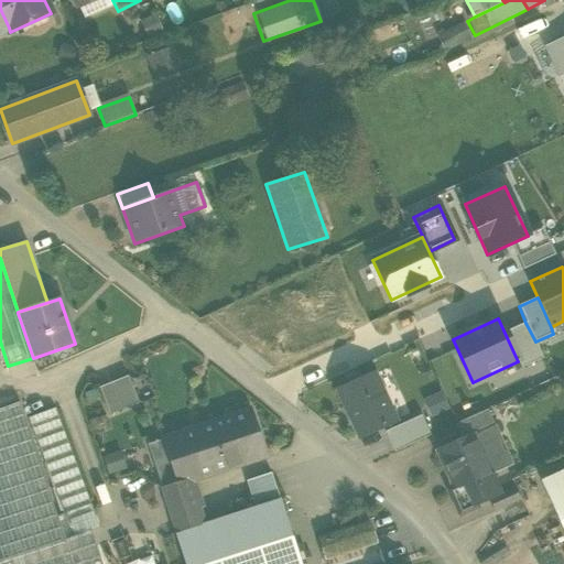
[(525,323),(505,333),(518,361),(521,368),(543,358),(535,342),(525,323)]
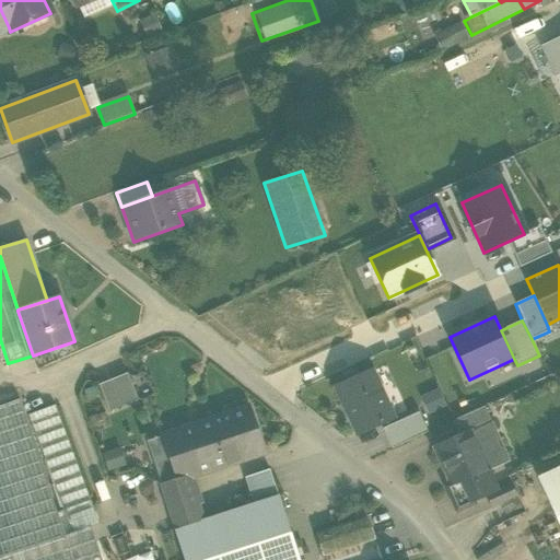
[(127,373),(98,385),(109,412),(138,400),(127,373)]
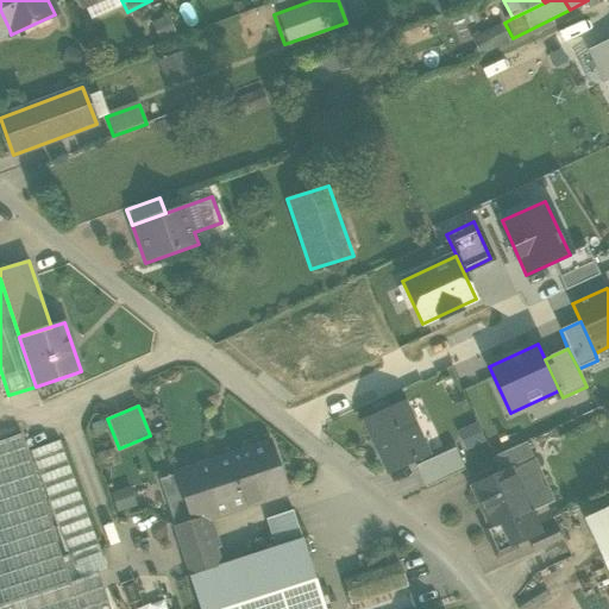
[(424,456),(402,406),(369,420),(390,470),(424,456)]
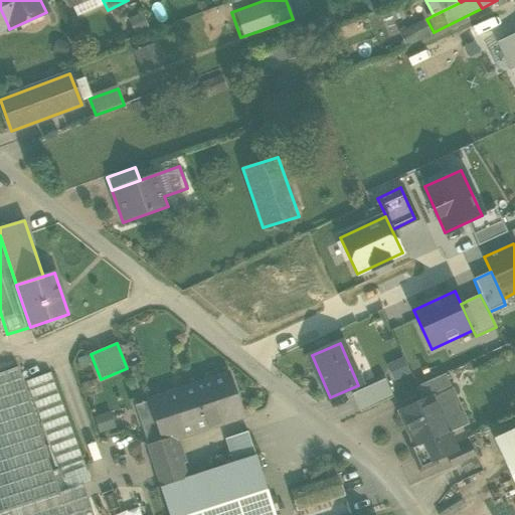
[(389,377),(406,370),(400,357),(384,363),(389,377)]
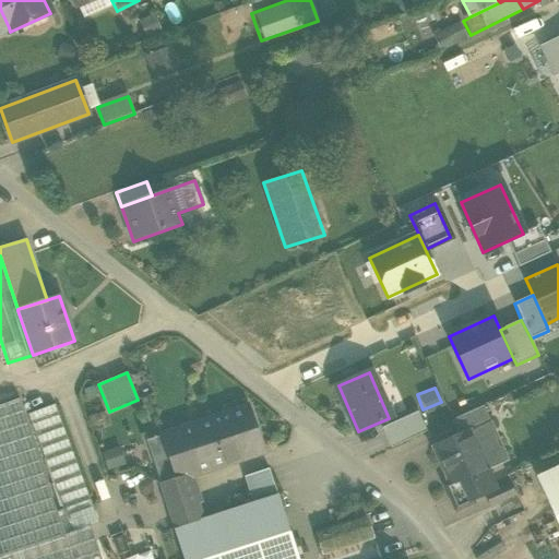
[(19,399),(0,405),(0,556),(64,535),(19,399)]
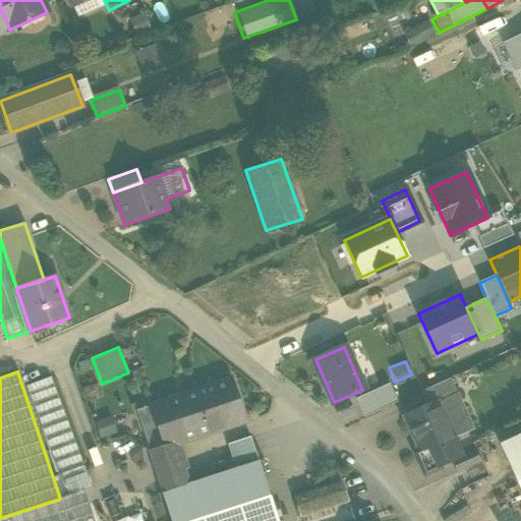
[(51,377),(25,386),(66,497),(84,490),(93,487),(51,377)]
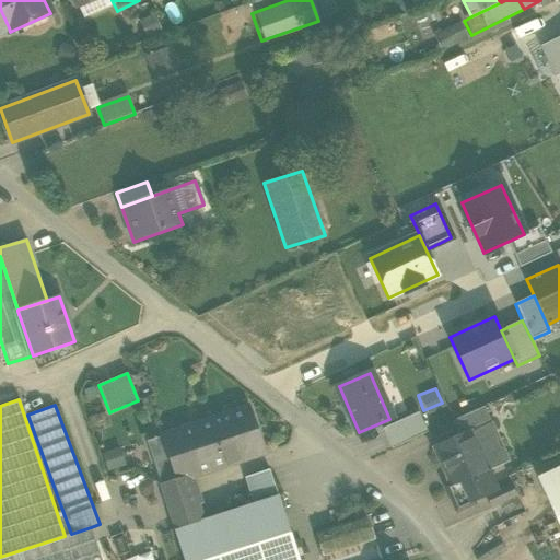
[(249,407),(162,436),(147,442),(161,483),(176,479),(177,482),(188,478),(265,453),(249,407)]
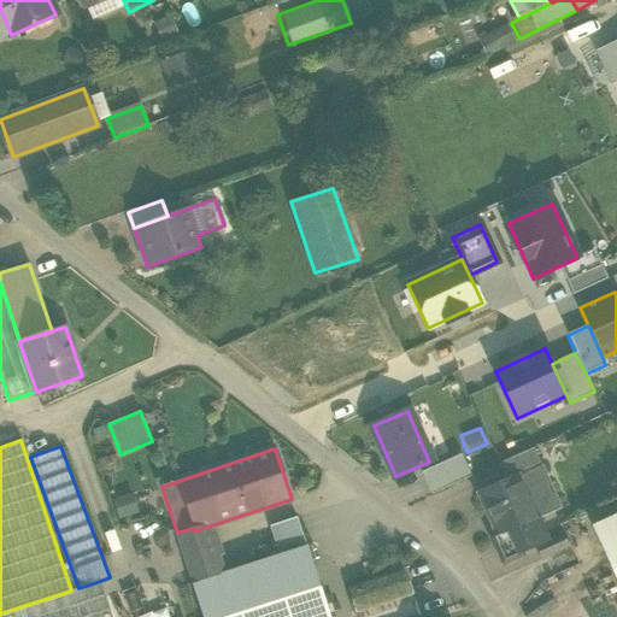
[(533,448),(501,463),(509,479),(517,475),(518,476),(540,465),(533,448)]
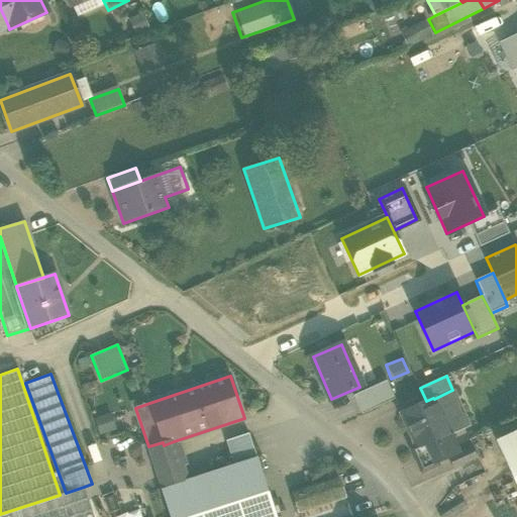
[(350,392),(358,411),(392,397),(384,378),(350,392)]
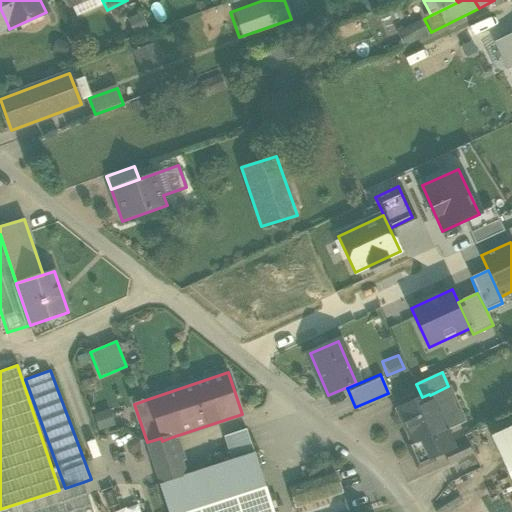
[(422,397),(396,409),(412,444),(413,446),(446,431),(430,395),(429,394),(422,397)]
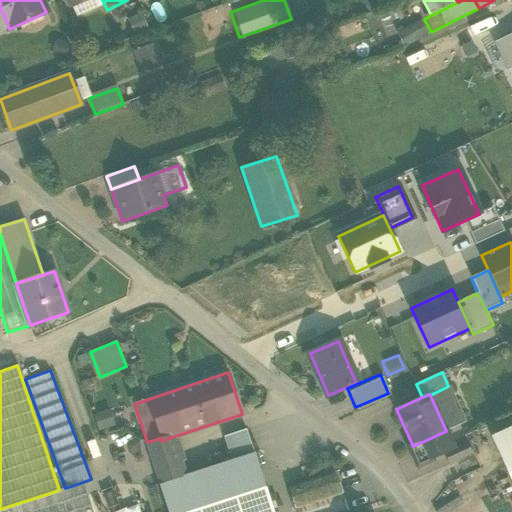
[(511,427),(491,437),(511,483),(511,427)]
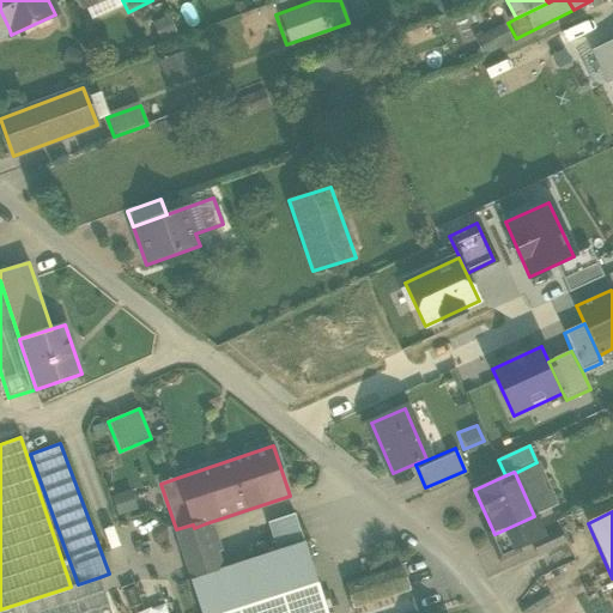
[(295,514),(268,522),(278,552),(304,544),(295,514)]
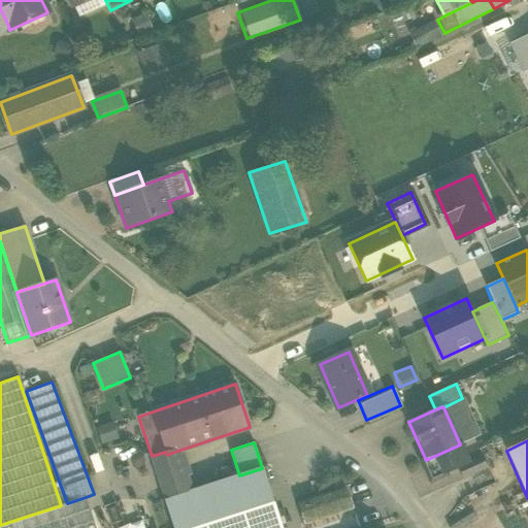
[(460,444),(426,460),(425,458),(422,460),(431,480),(468,463),(460,444)]
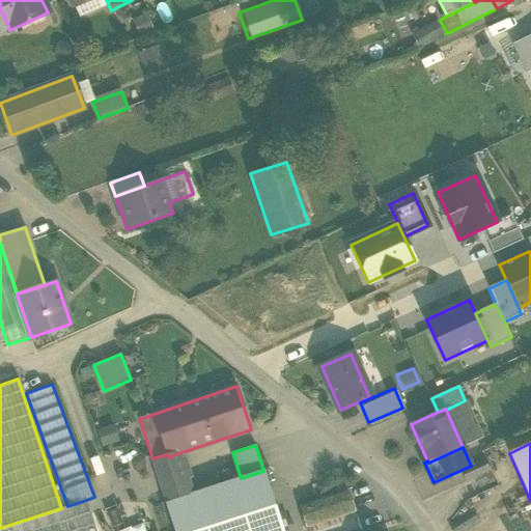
[(178,453),(168,457),(167,454),(152,458),(151,459),(161,486),(187,478),(178,453)]
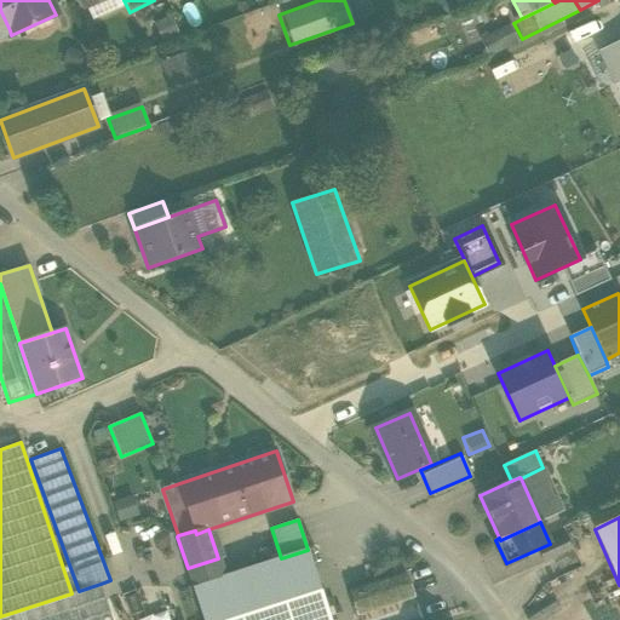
[(194,586),(193,587),(202,619),(331,619),(309,550),(308,550),(281,558),(224,577),(194,586)]
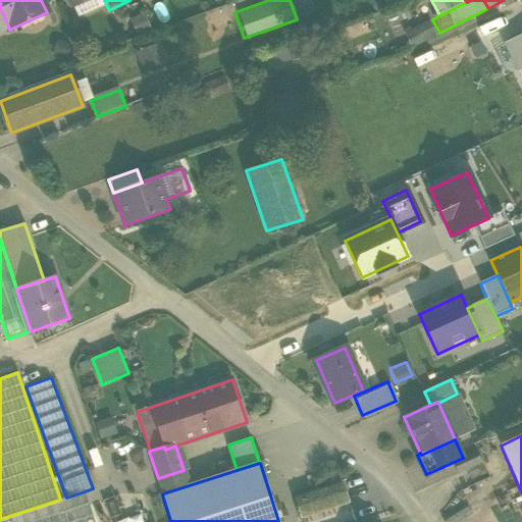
[(184,470),(158,478),(163,493),(189,485),(184,470)]
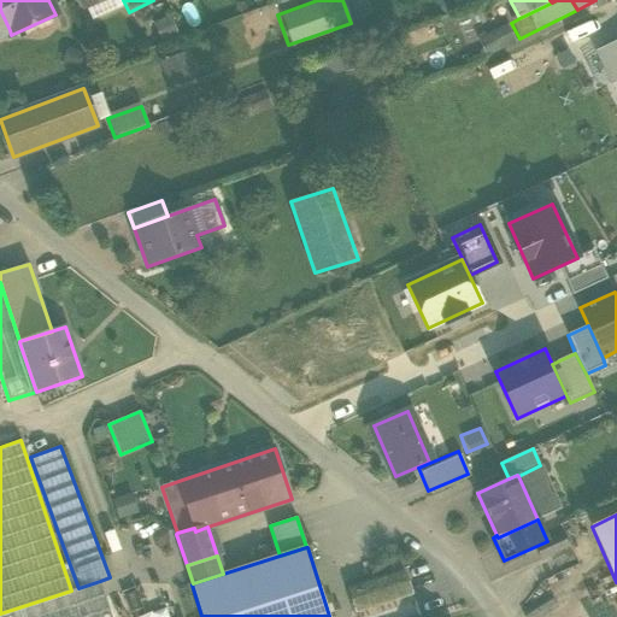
[(71,591),(0,613),(0,616),(111,616),(100,581),(78,588),(71,591)]
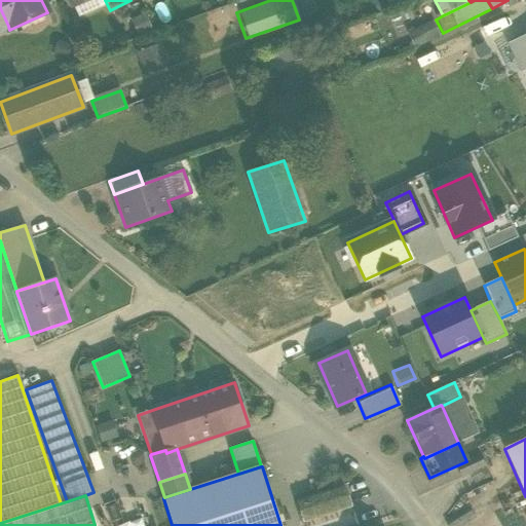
[(101,503),(109,525),(124,525),(114,498),(101,503)]
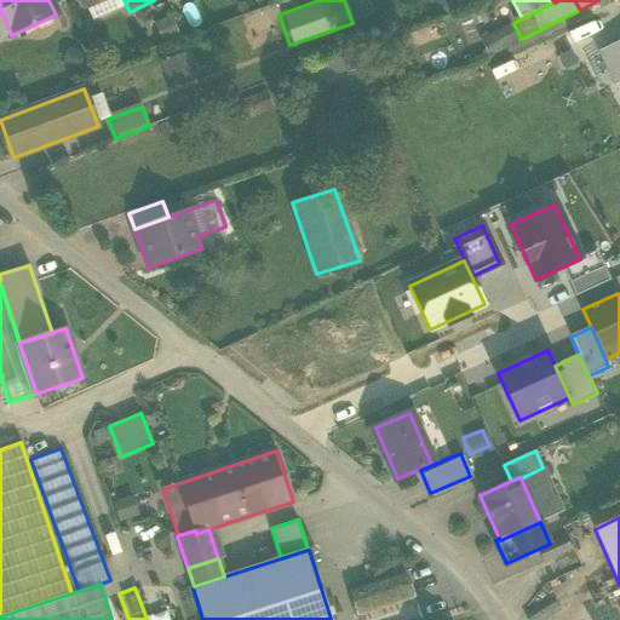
[(149,589),(138,592),(149,619),(160,615),(149,589)]
